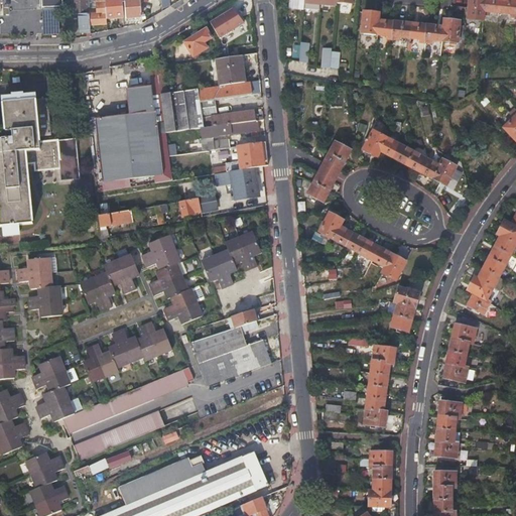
[(80,32),(91,32),(90,24),(90,12),(89,4),(89,0),(78,0),(79,9),(82,9),(82,13),(79,13),(80,32)]
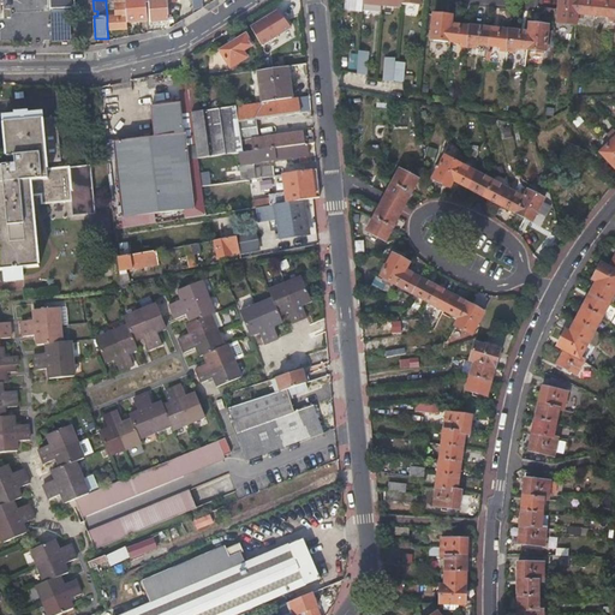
[(126,19),(125,0),(114,0),(115,5),(115,13),(107,15),(107,29),(127,28),(126,19)]
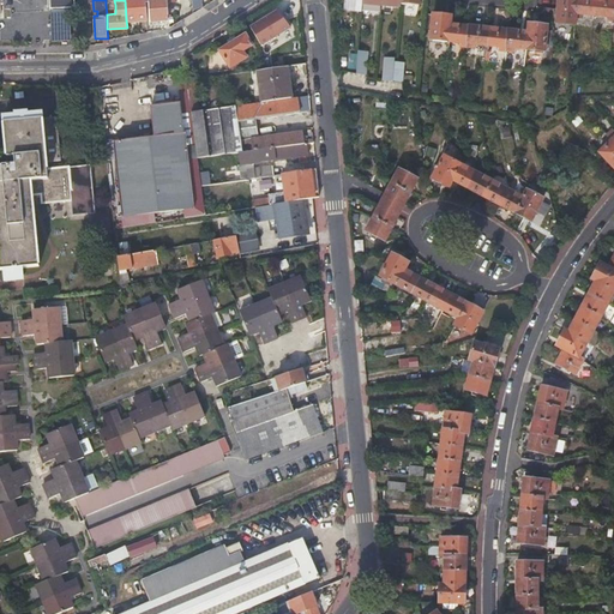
[(146,18),(145,0),(125,0),(126,19),(146,18)]
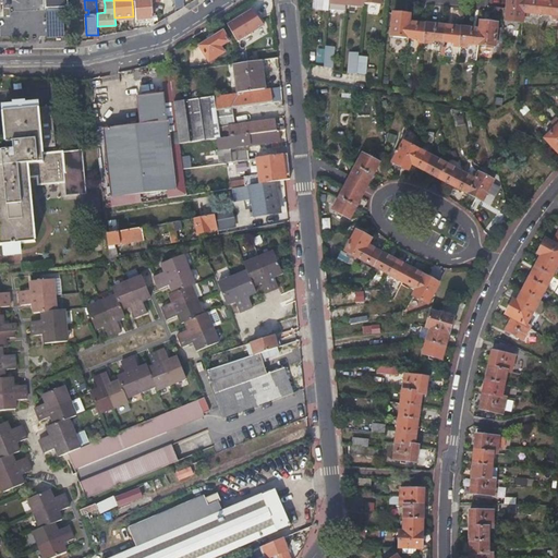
[(152,0),(135,0),(137,22),(145,21),(145,17),(153,16),(152,0)]
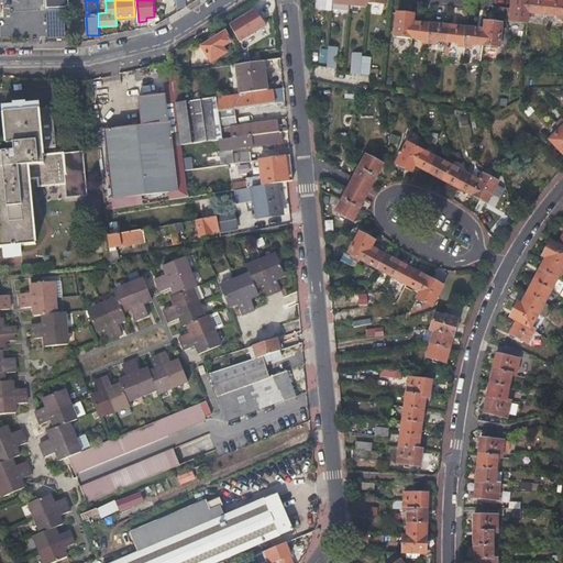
[(527,23),(527,17),(528,12),(527,12),(528,0),(512,0),(510,21),(527,23)]
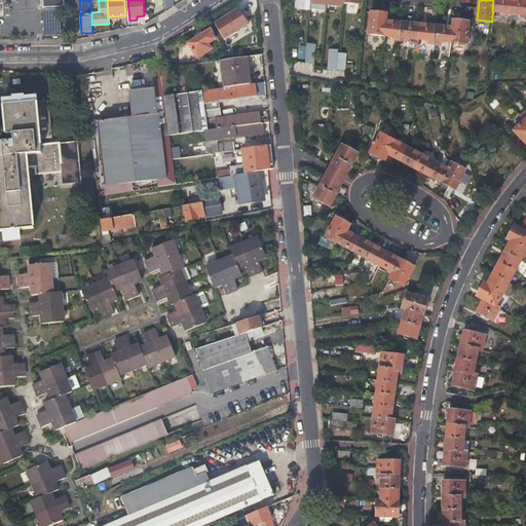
[(510,0),(493,0),(492,11),(493,11),(492,15),(498,15),(498,13),(510,14),(510,0)]
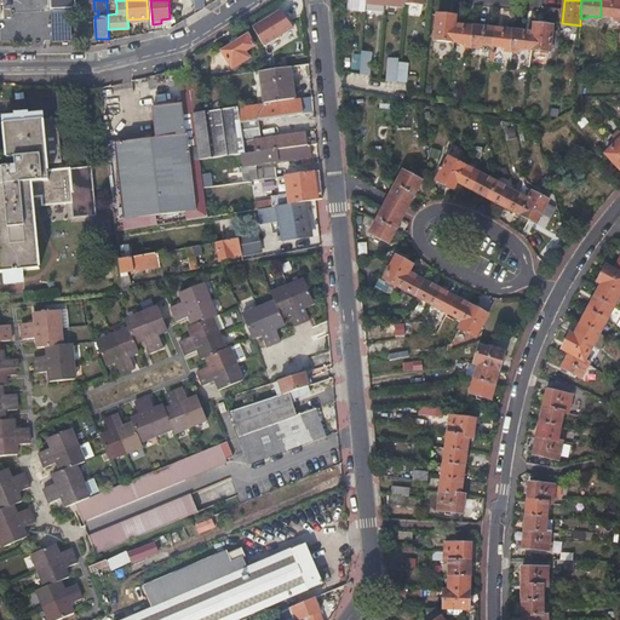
[(619,15),(619,0),(601,0),(601,17),(613,18),(613,21),(619,21),(619,24),(619,22),(619,15)]
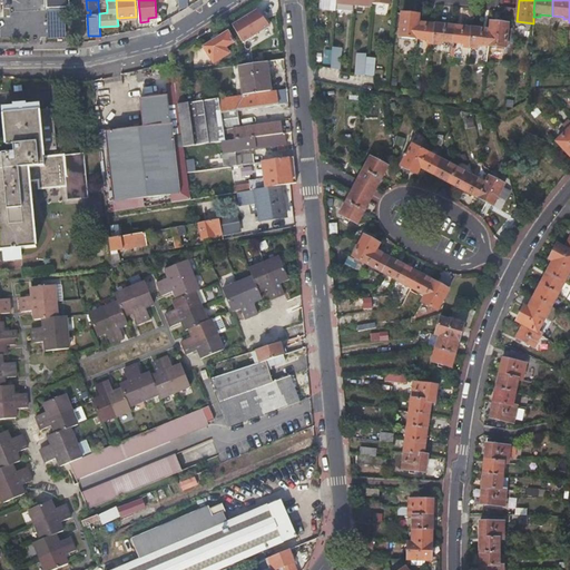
[(243,43),(268,26),(256,7),(229,25),(243,43)]
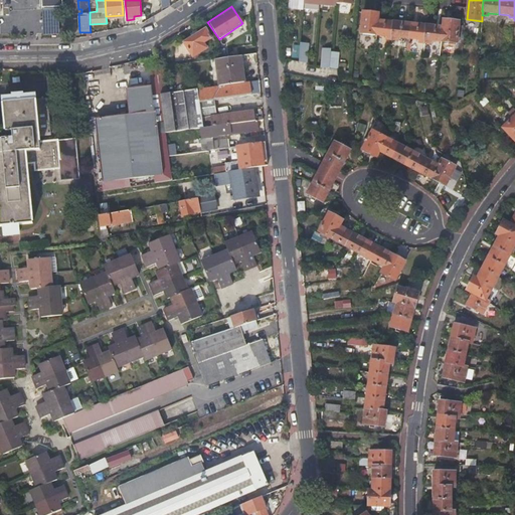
[(377,21),(378,21),(379,13),(363,12),(361,33),(376,35),(377,21)]
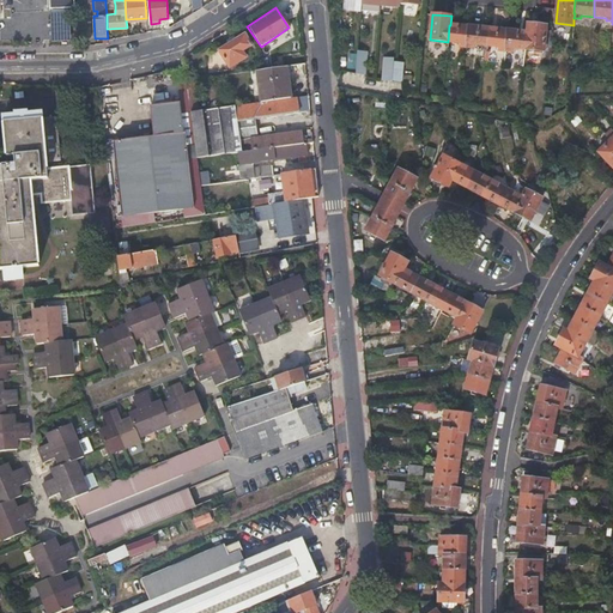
[(528,24),(527,32),(527,34),(526,49),(544,52),(546,26),(535,25),(528,24)]
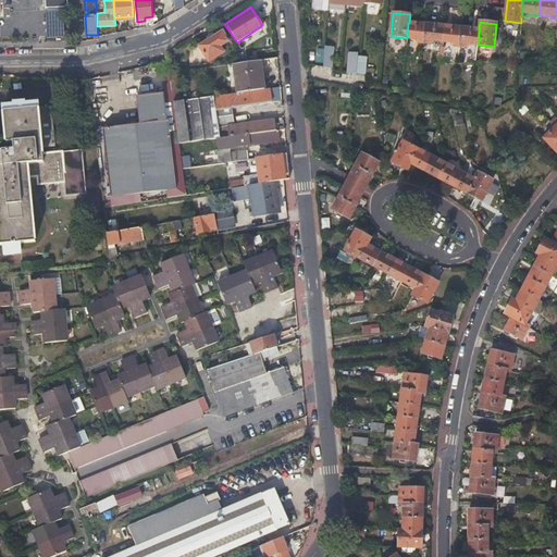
[(426,24),(409,23),(408,23),(407,38),(418,39),(418,41),(424,42),(426,24)]
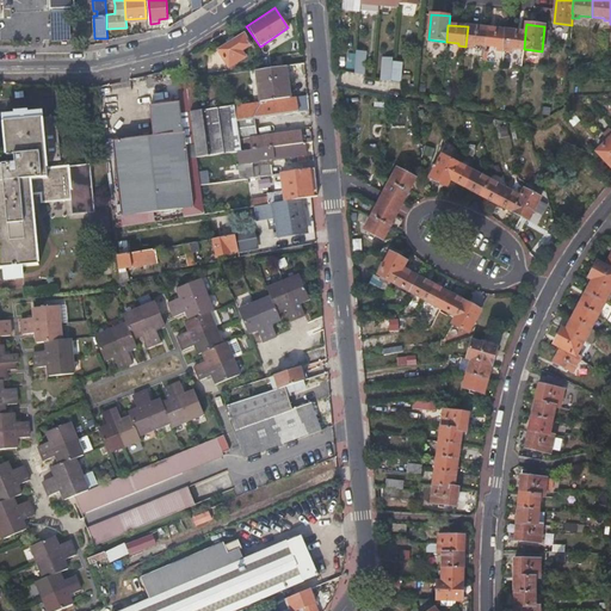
[(487,29),(468,26),(466,47),(473,47),(473,44),(485,45),(487,29)]
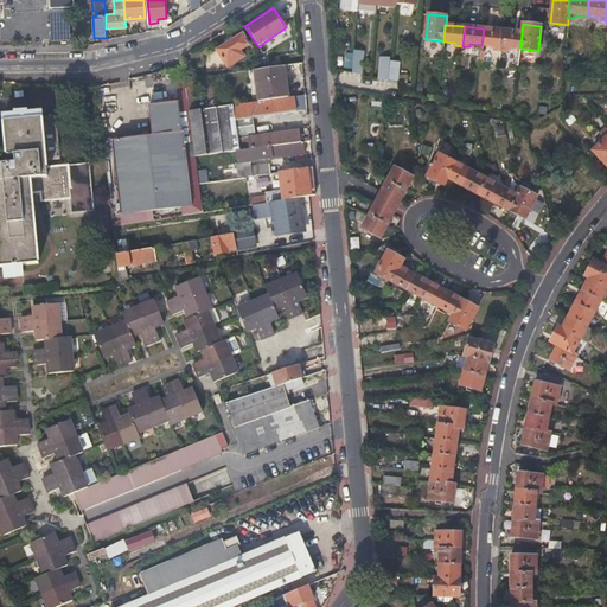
[(503,30),(484,29),(481,45),(494,48),(494,50),(502,50),(503,30)]
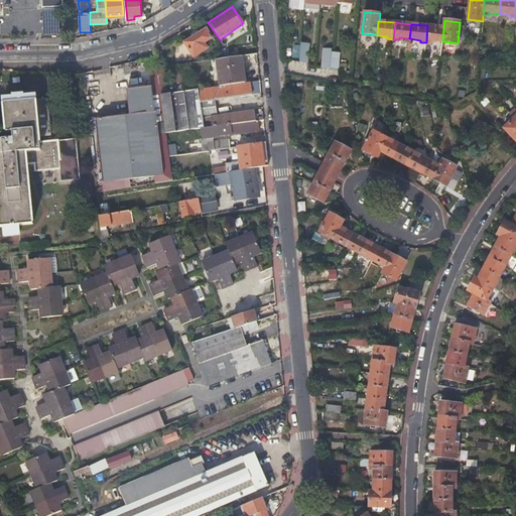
[(443,27),(427,25),(426,42),(432,43),(432,40),(442,41),(443,28),(443,27)]
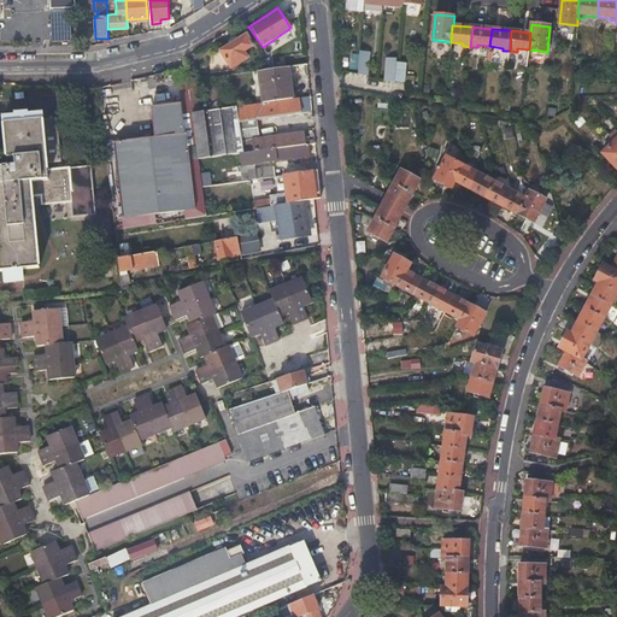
[(210,69),(229,66),(230,68),(247,58),(242,51),(253,45),(246,34),(209,58),(210,69)]
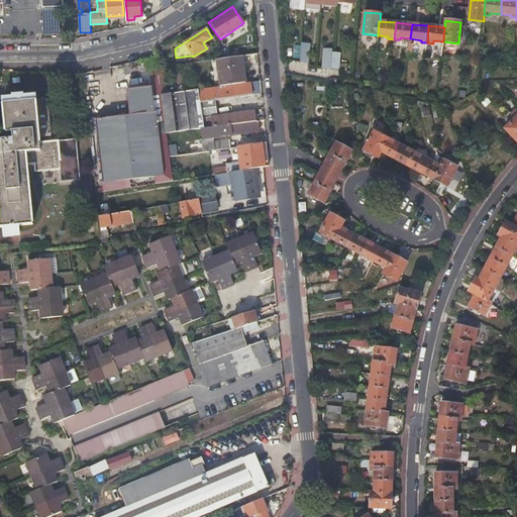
[(308,63),(309,43),(301,42),(300,62),(308,63)]
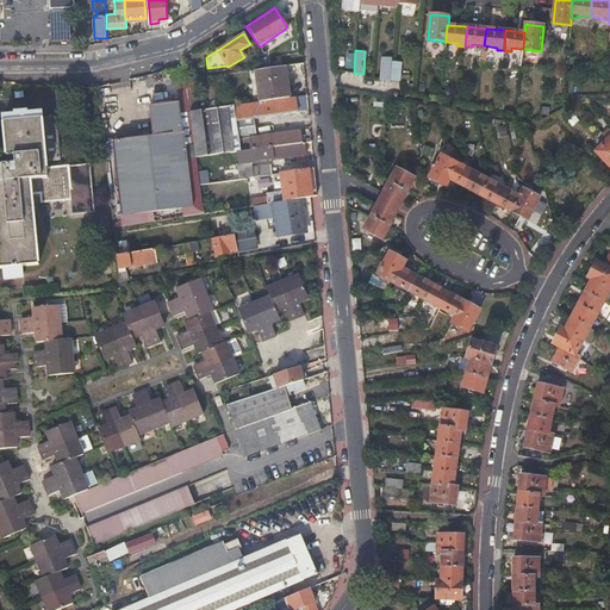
[(400,81),(403,61),(381,58),(379,79),(400,81)]
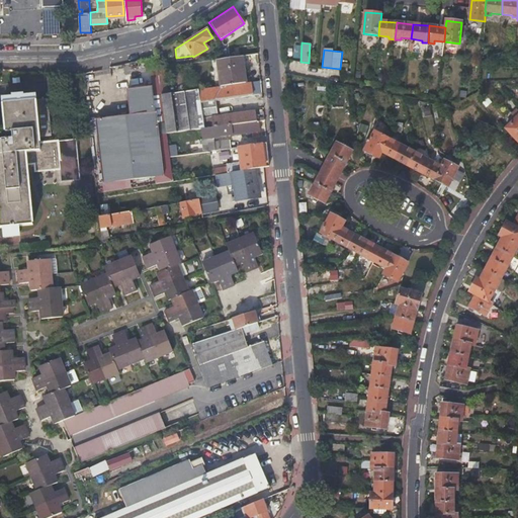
[(242,56),(223,59),(218,60),(221,87),(246,83),(242,56)]
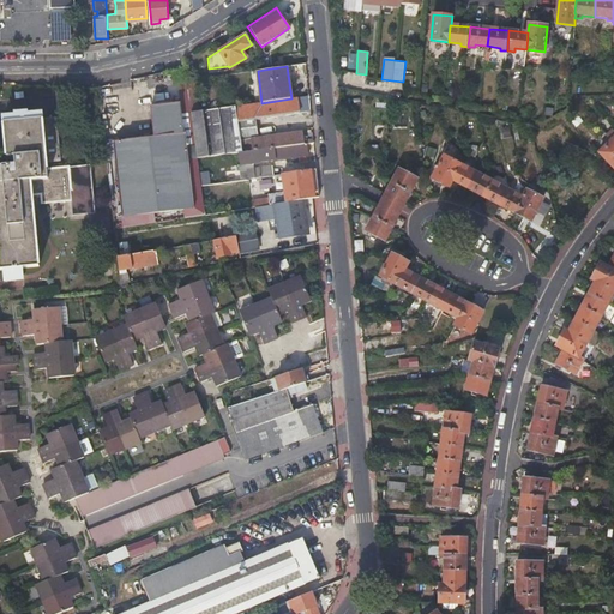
[(194,79),(187,80),(192,114),(199,113),(194,79)]
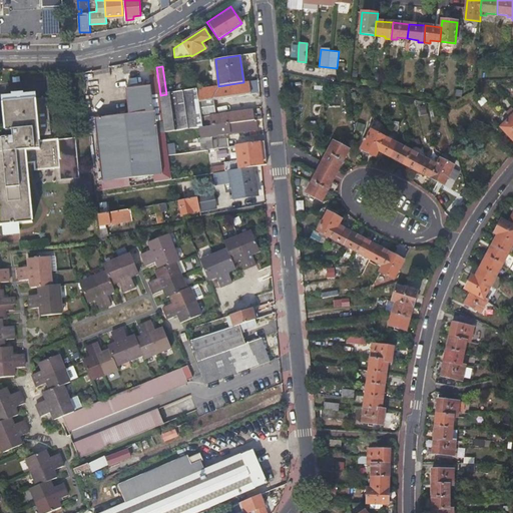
[(148,70),(150,85),(156,84),(154,69),(148,70)]
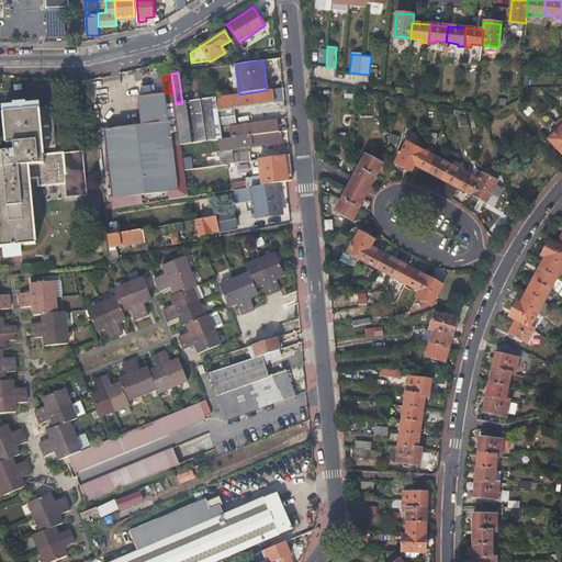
[(284,102),(283,88),(272,89),(274,103),(284,102)]
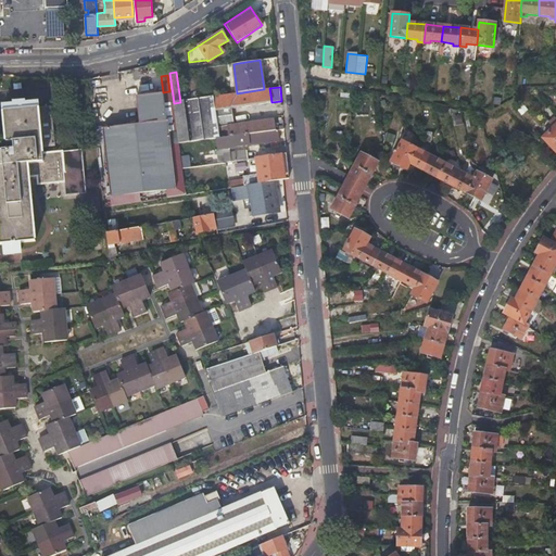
[(178,133),(179,142),(179,146),(223,139),(229,138),(234,137),(275,131),(274,121),(234,126),(231,109),(272,102),(269,88),(264,89),(237,93),(180,102),(174,103),(178,133)]
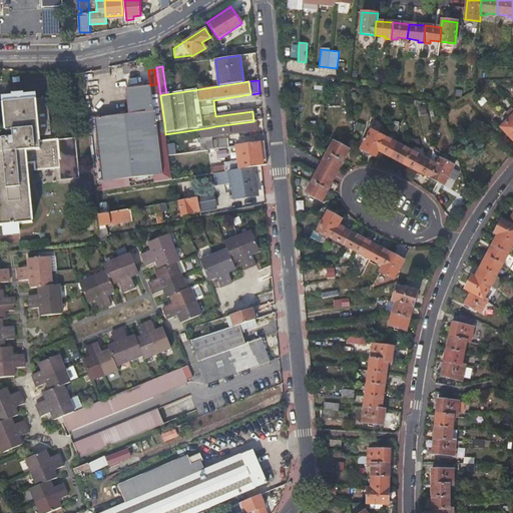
[(125,89),(128,115),(154,112),(151,86),(125,89)]
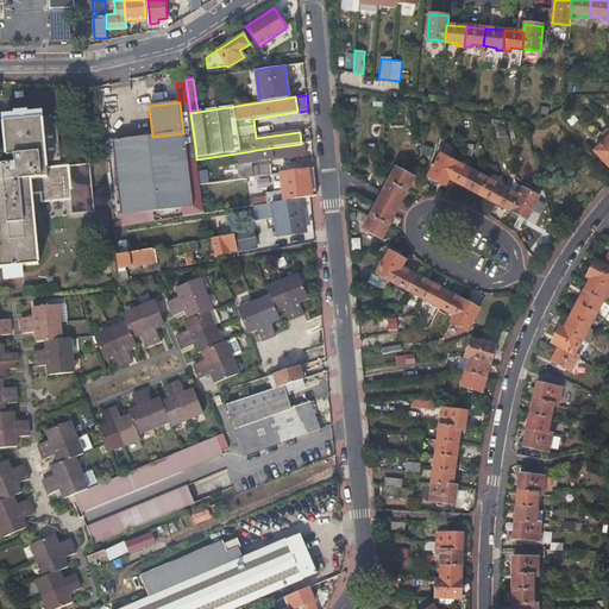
[(0,221),(1,237),(5,268),(8,267),(39,264),(32,194),(42,193),(43,201),(71,199),(70,189),(69,167),(48,169),(43,118),(29,119),(27,111),(17,112),(18,120),(4,121),(7,164),(0,164),(0,221)]
